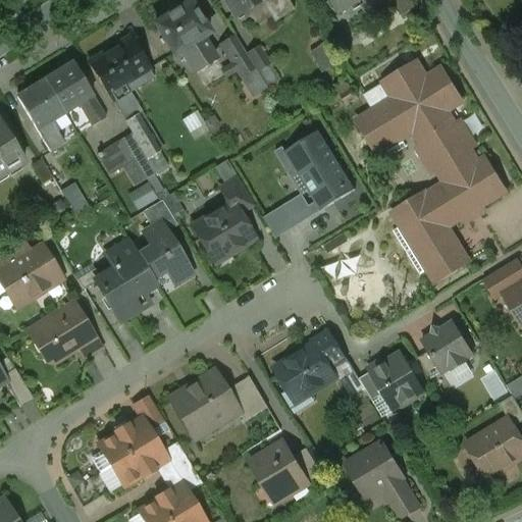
[(223,0),(235,17),(250,8),(262,0),(223,0)]
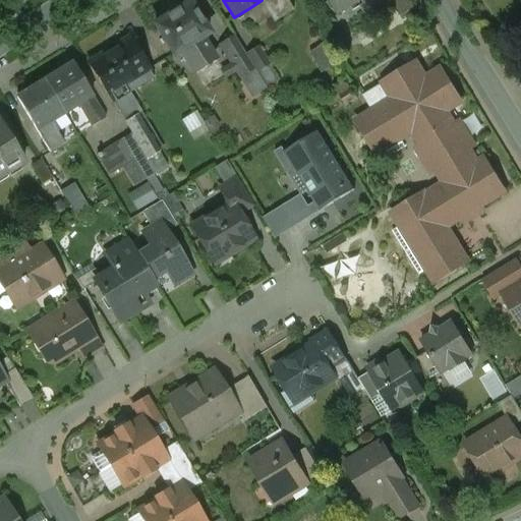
[(262,0),(249,8),(258,21),(270,14),(274,21),(291,10),(284,0),(262,0)]
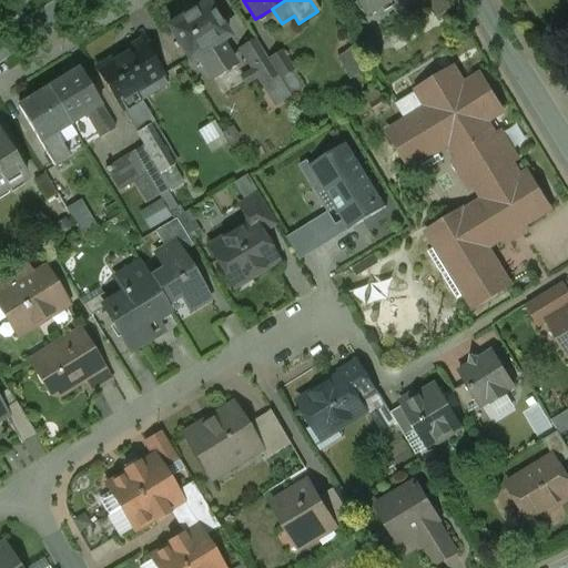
[(361,0),(371,16),(394,0),(361,0)]
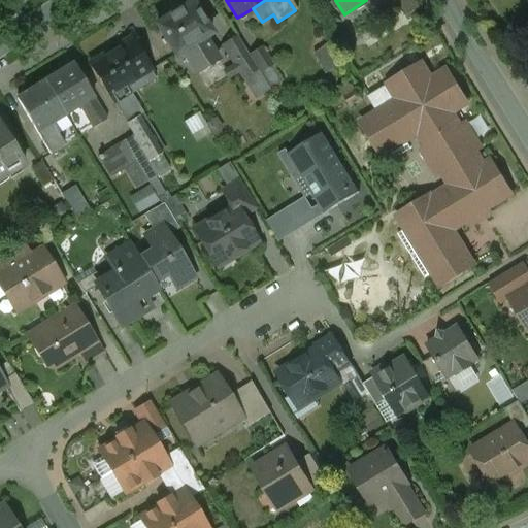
[(420,8),(415,0),(394,0),(405,18),(420,8)]
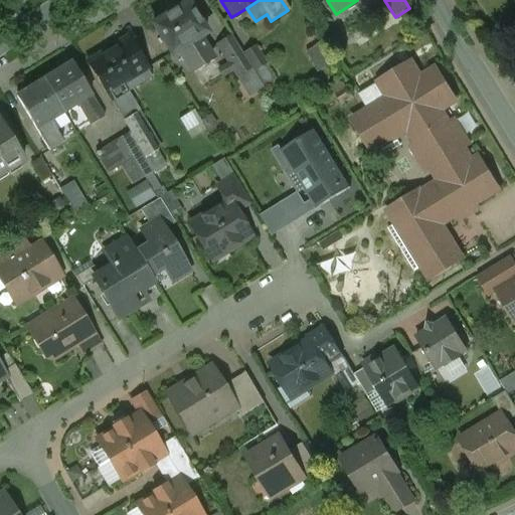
[(187,2),(175,10),(175,9),(172,10),(166,14),(163,15),(164,17),(152,24),(171,54),(178,50),(199,37),(206,33),(187,2)]
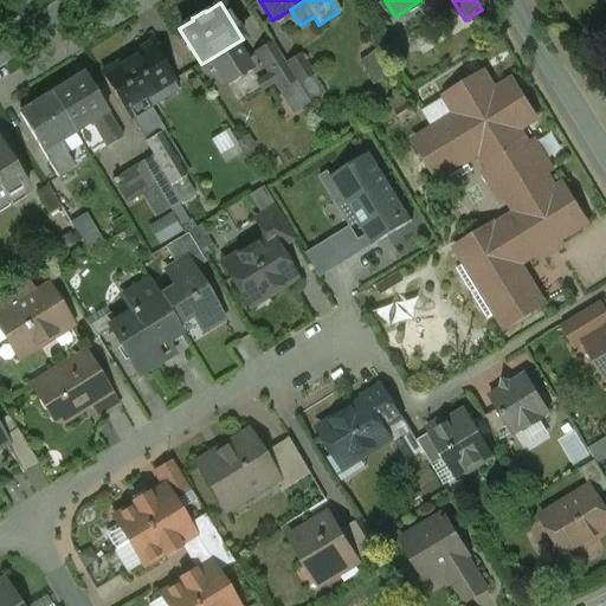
[(302,51),(297,55),(287,37),(272,43),(295,79),(297,84),(316,72),(302,51)]
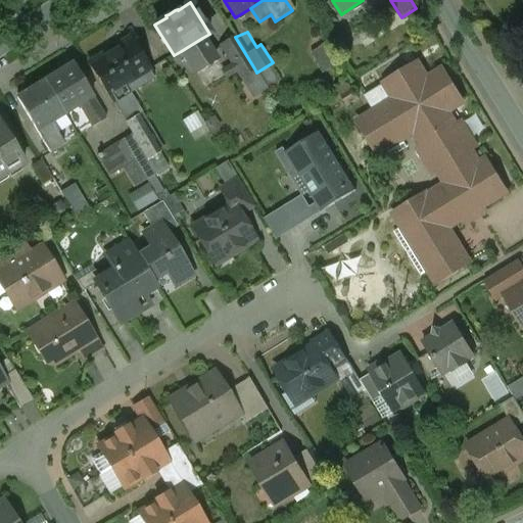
[(235,37),(221,46),(240,77),(254,68),(235,37)]
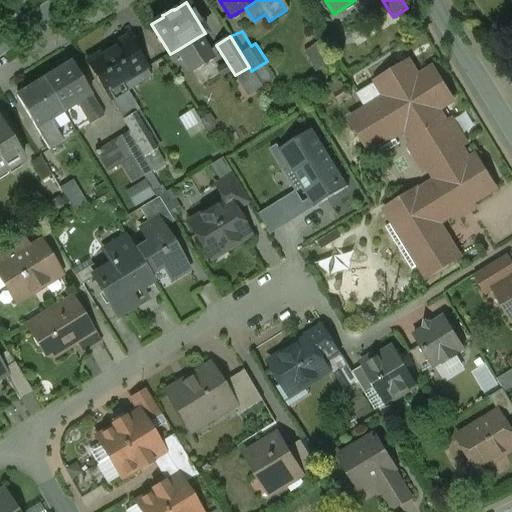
[(198,37),(177,50),(190,70),(211,58),(198,37)]
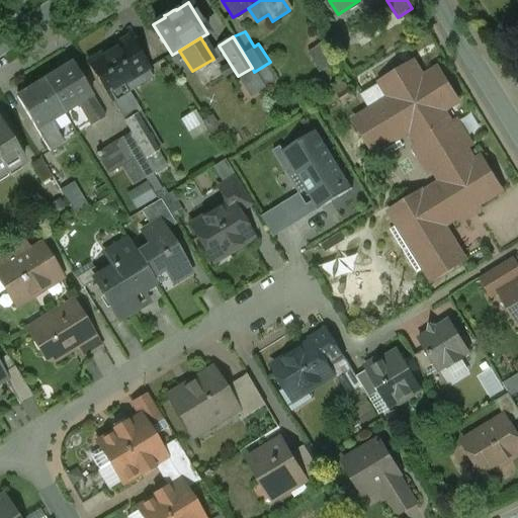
[(127,40),(90,64),(113,101),(126,92),(126,93),(152,78),(127,40)]
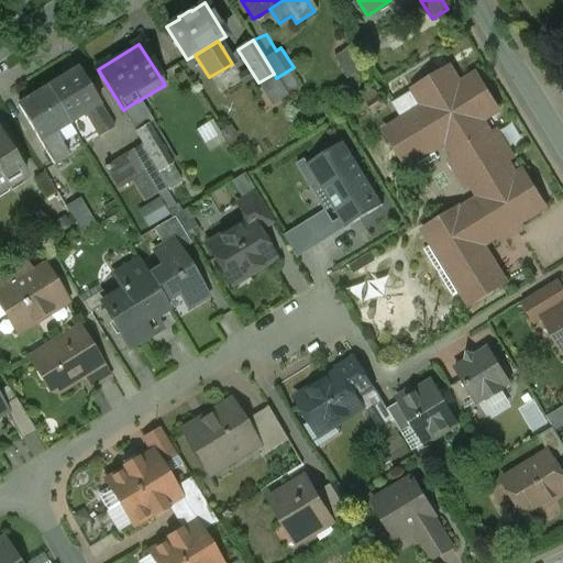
[(232,64),(209,77),(220,95),(242,80),(232,64)]
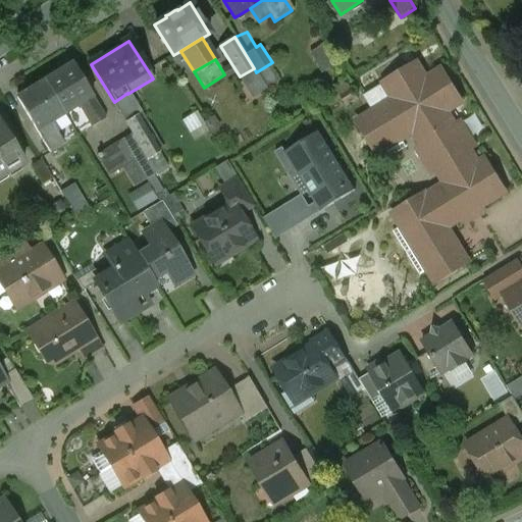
[(71,64),(44,81),(64,114),(79,105),(92,127),(105,119),(71,64)]
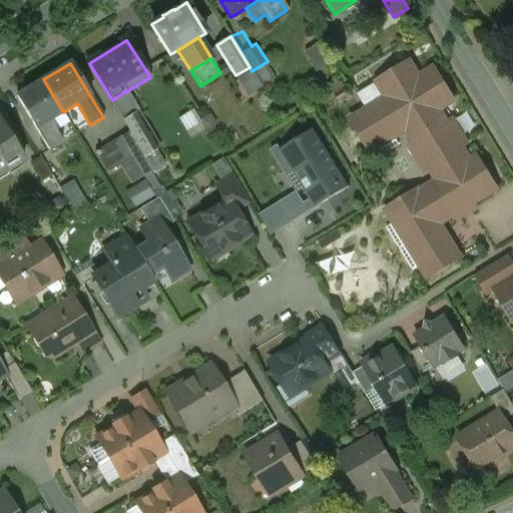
[(434,69),(419,78),(409,63),(377,82),(386,98),(351,120),(371,152),(373,150),(377,157),(399,144),(395,137),(406,130),(437,181),(419,192),(418,190),(386,210),(394,223),(387,227),(413,270),(420,266),(428,279),(460,259),(439,224),(454,215),(456,219),(476,206),(474,203),(496,189),(476,157),(470,161),(462,148),(469,144),(453,119),(446,123),(439,110),(454,101),(434,69)]
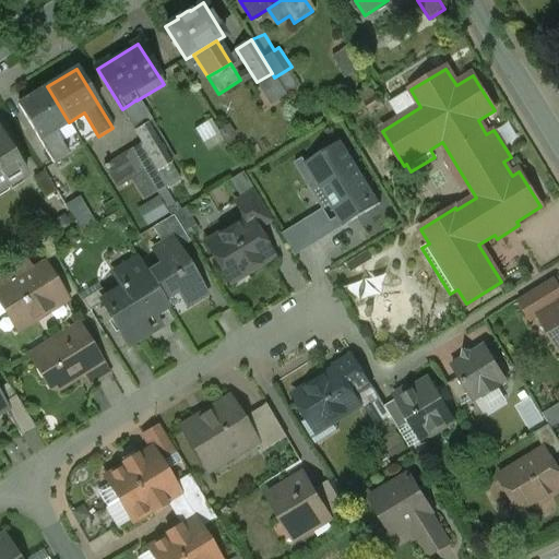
[(47,86),(18,105),(52,165),(68,155),(54,132),(69,122),(47,86)]
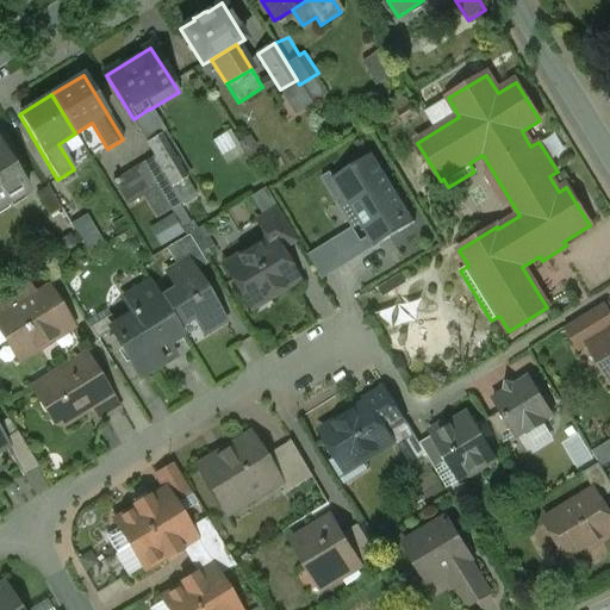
[(406,99),(394,107),(405,124),(417,116),(406,99)]
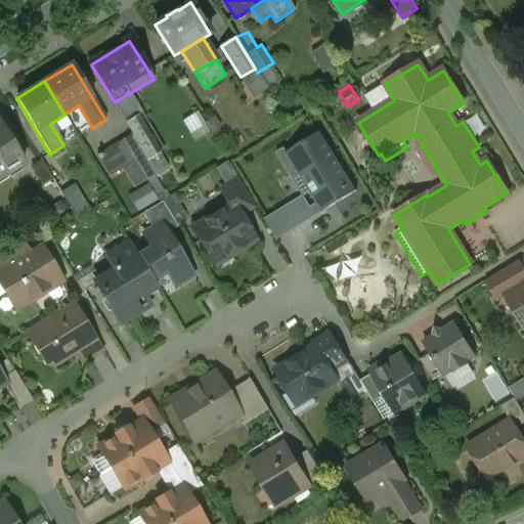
[(168,168),(137,116),(126,123),(133,134),(132,134),(157,174),(168,168)]
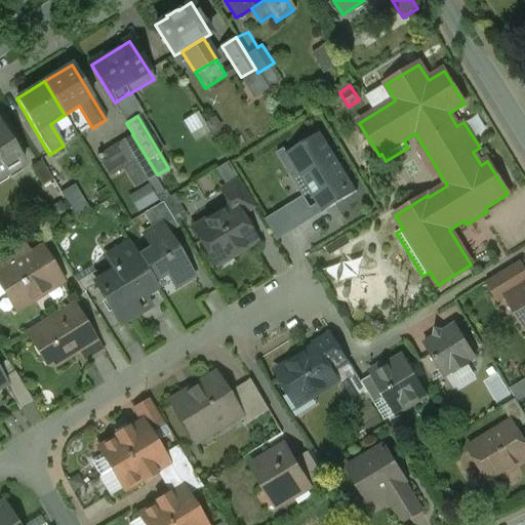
[(0,125),(0,178),(24,164),(0,125)]
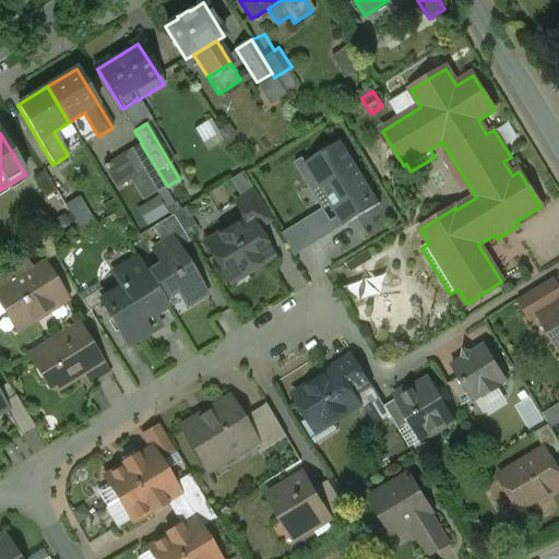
[(381,205),(342,142),(306,165),(304,161),(296,165),(324,210),(282,236),(296,258),(381,205)]
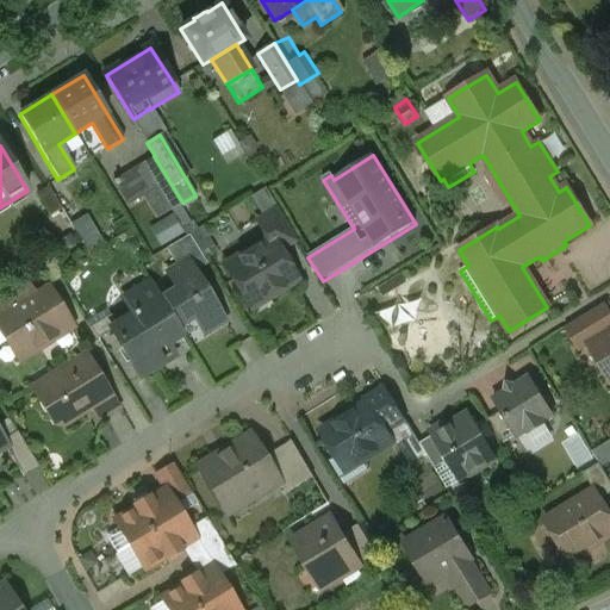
[(182,203),(154,156),(143,163),(170,210),(182,203)]
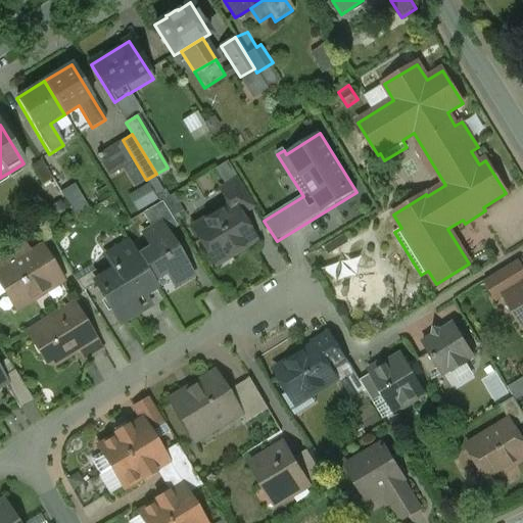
[(123,140),(97,155),(108,176),(122,169),(133,188),(146,180),(123,140)]
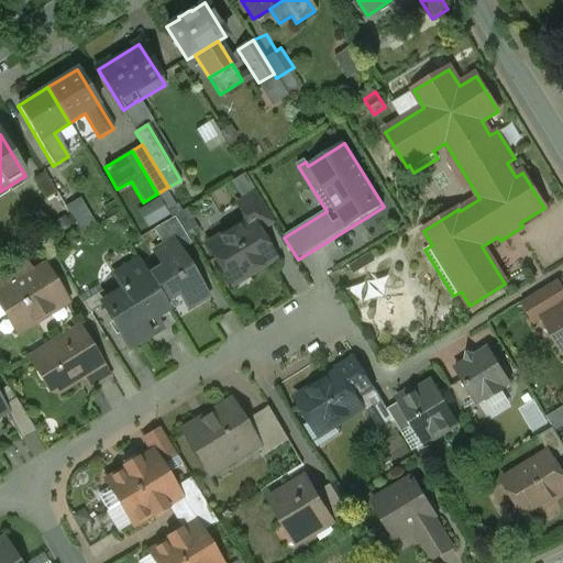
[(173,190),(139,210),(147,227),(173,211),(187,236),(197,231),(173,190)]
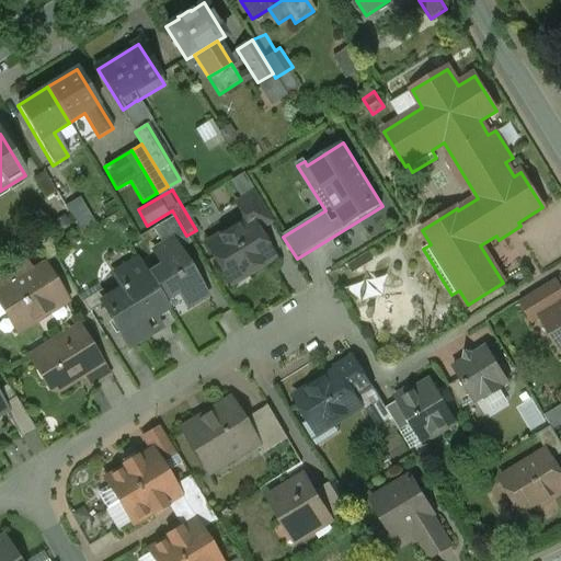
[(272,220),(255,192),(237,204),(247,220),(249,219),(255,230),(272,220)]
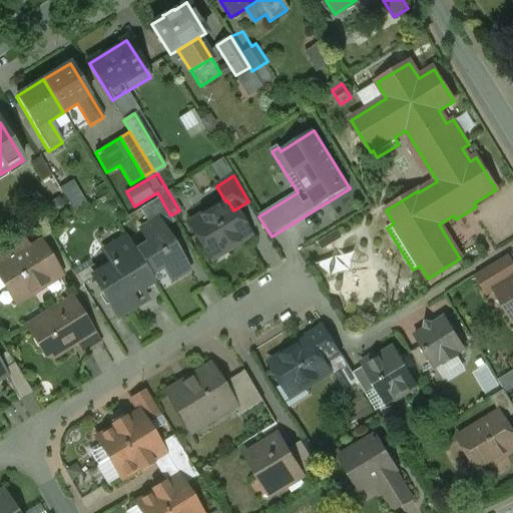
[(72,180),(59,188),(74,213),(87,205),(72,180)]
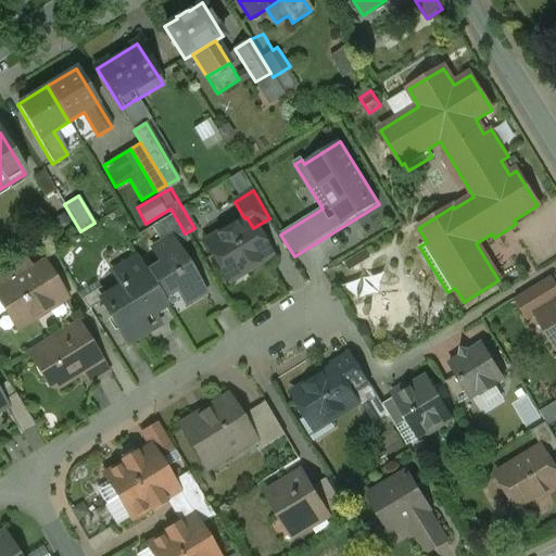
[(172,214),(151,227),(161,243),(171,237),(174,243),(186,236),(172,214)]
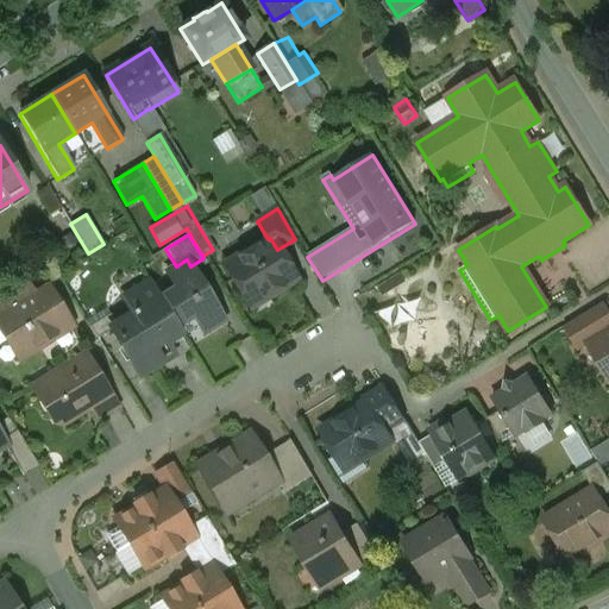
[(268,239),(224,265),(242,294),(256,286),(264,300),(295,280),(277,250),(270,238),(268,239)]
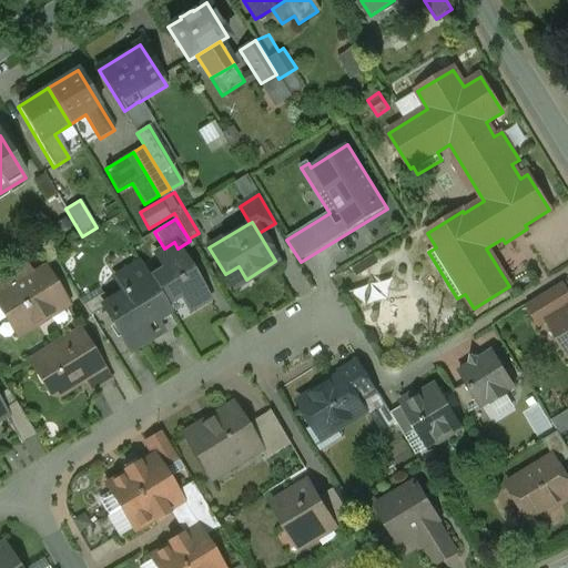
[(164,249),(154,254),(164,270),(149,280),(164,304),(180,295),(185,304),(204,292),(178,249),(174,242),(164,249)]
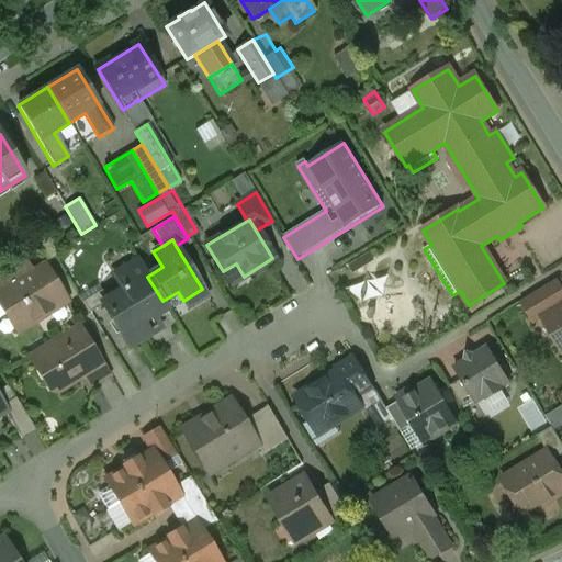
[(23,260),(0,274),(0,291),(30,272),(23,260)]
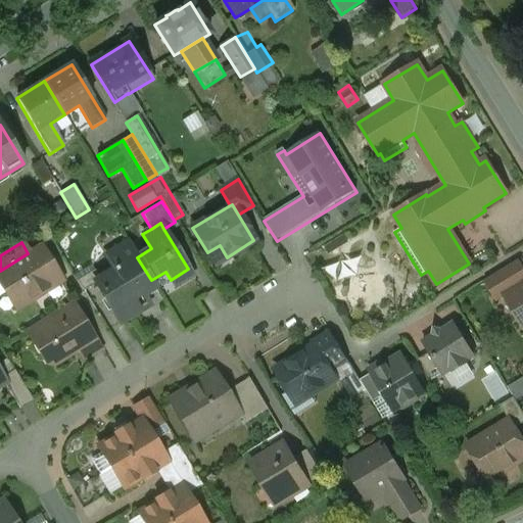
[(113,271),(94,283),(119,323),(141,311),(134,300),(155,287),(151,280),(137,257),(128,243),(105,257),(113,271)]
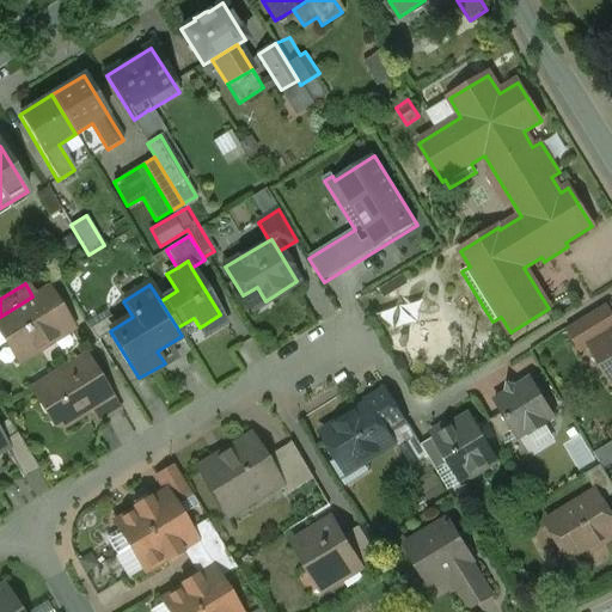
[(42,299),(32,297),(0,317),(0,334),(11,352),(30,340),(36,349),(72,328),(57,305),(49,311),(42,299)]
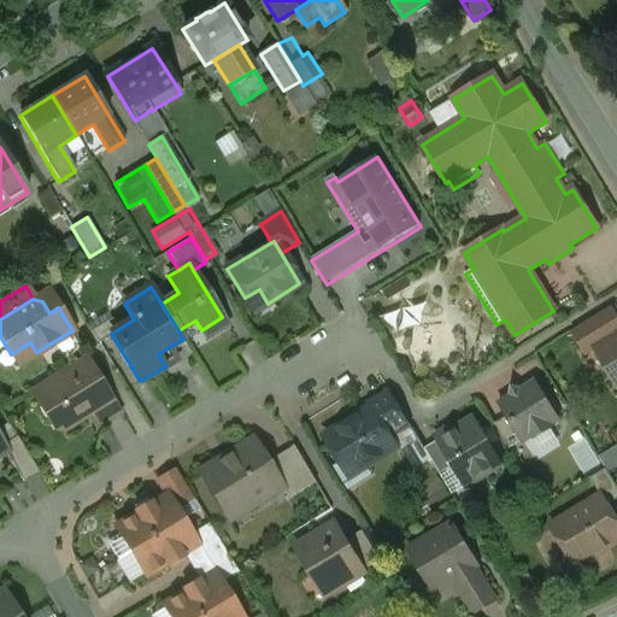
[(616,321),(611,311),(574,333),(586,354),(600,346),(599,345),(616,333),(616,321)]
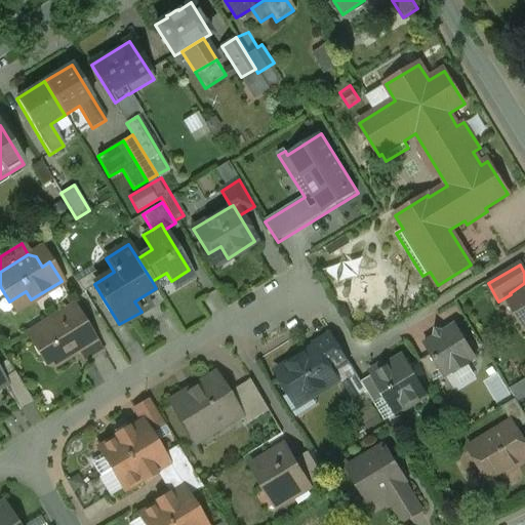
[(524,283),(510,293),(511,294),(521,312),(524,312),(524,283)]
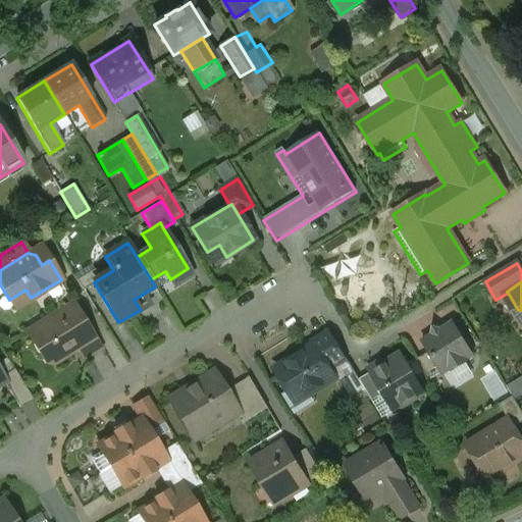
[(71,304),(25,331),(34,345),(65,353),(73,348),(75,347),(79,335),(88,330),(71,304)]
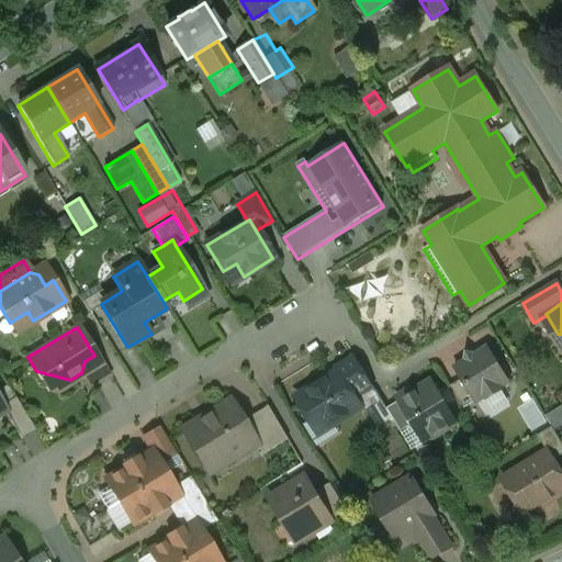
[(508,383),(487,348),(475,356),(465,353),(463,362),(453,369),(461,380),(474,402),(475,404),(484,398),(486,401),(502,392),(499,389),(508,383)]
